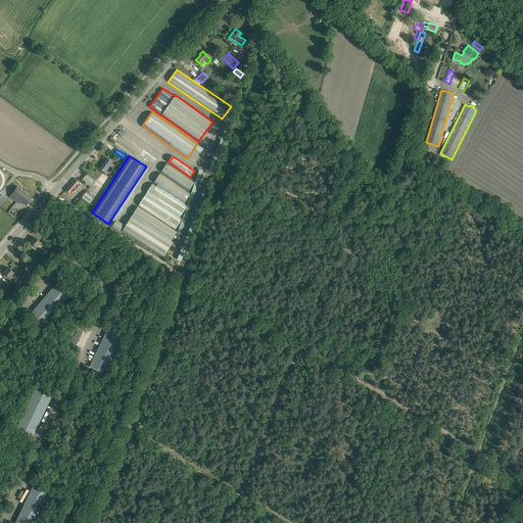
[(112,161),(111,160),(107,157),(100,168),(105,172),(112,161)]
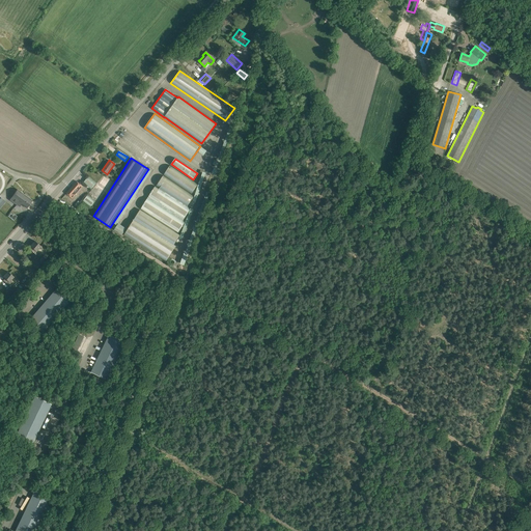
[(198,185),(170,166),(164,174),(192,193),(193,192),(195,193),(198,189),(196,187),(198,185)]
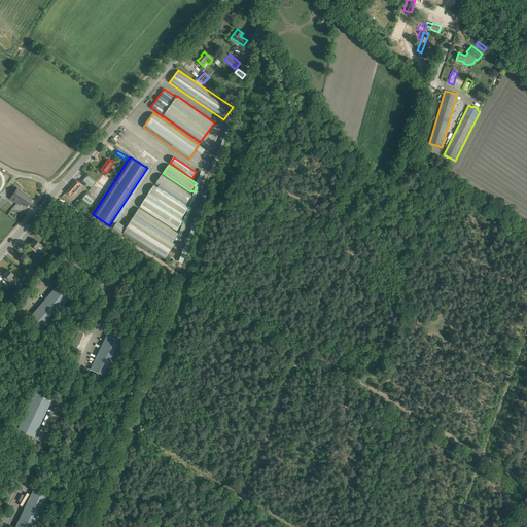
[(88,175),(82,181),(90,188),(96,182),(88,175)]
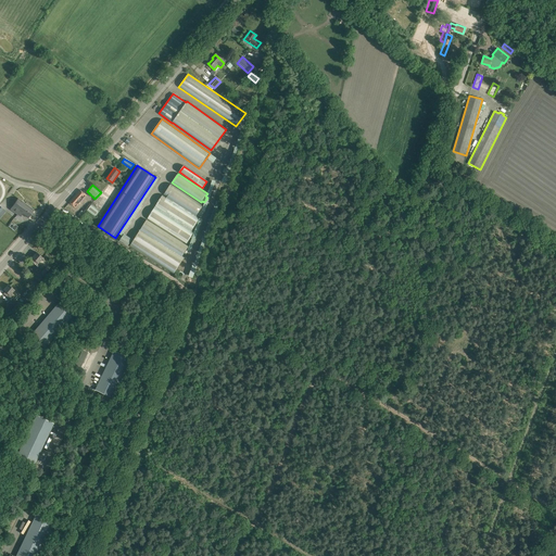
[(202,206),(171,185),(155,206),(192,230),(200,219),(197,217),(197,216),(196,215),(202,206)]
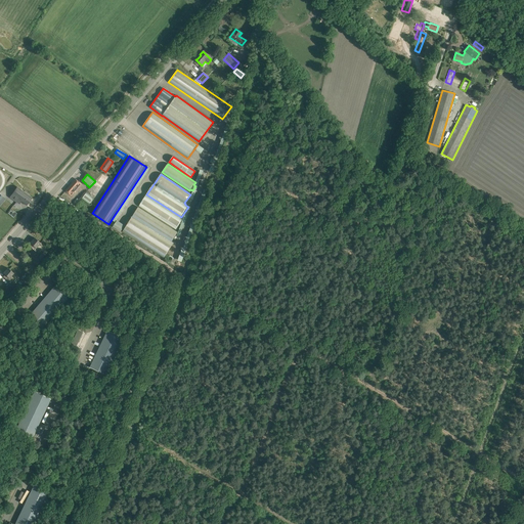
[(71,195),(81,183),(76,179),(66,190),(71,195)]
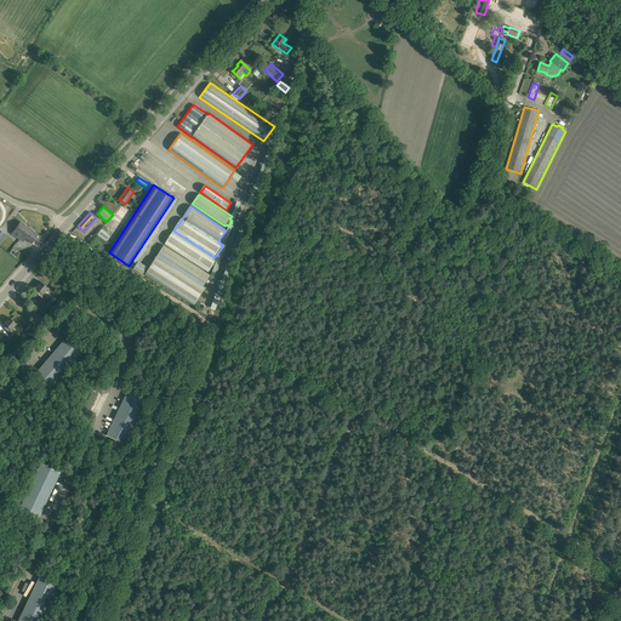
[(29,228),(20,222),(12,233),(20,239),(22,235),(23,237),(29,228)]
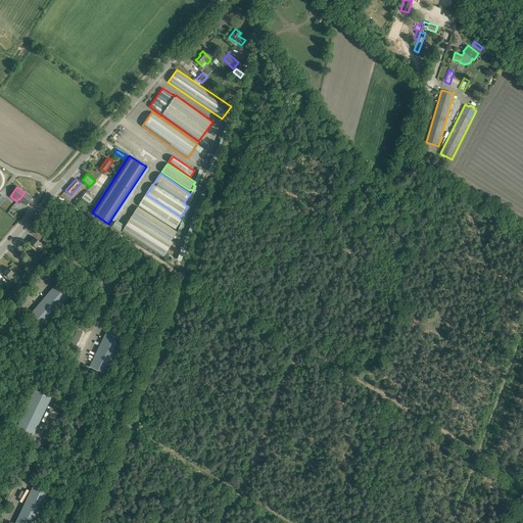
[(18,198),(16,201),(19,203),(21,201),(27,205),(32,197),(25,192),(19,199),(18,198)]
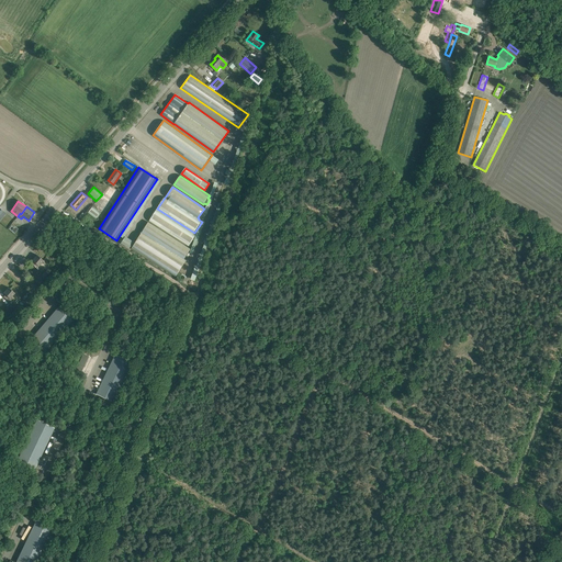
[(100,212),(97,210),(92,206),(88,213),(97,218),(100,213),(100,212)]
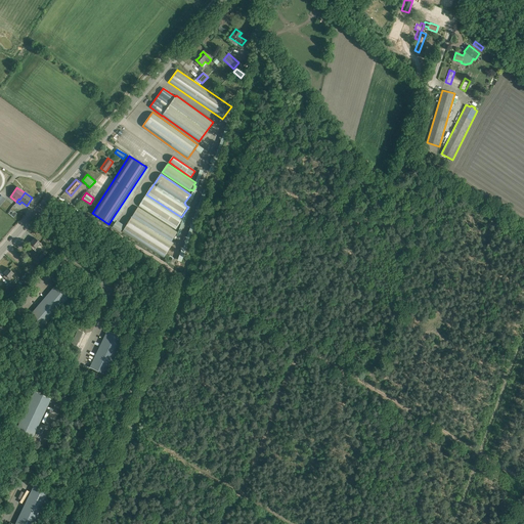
[(180,218),(145,194),(123,230),(166,256),(174,243),(172,241),(178,231),(176,230),(183,220),(180,218)]
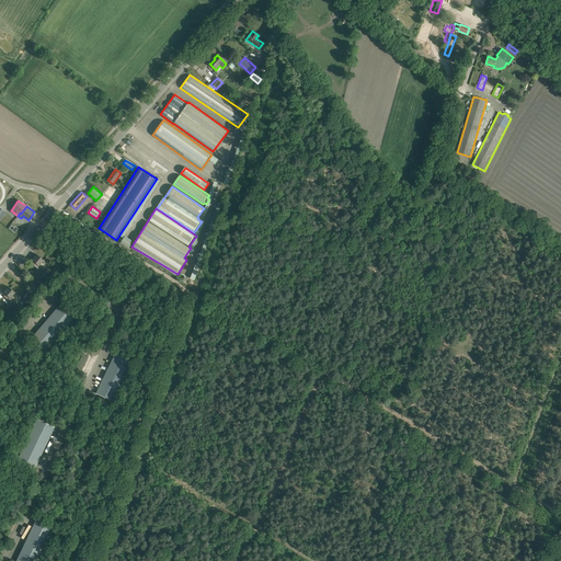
[(121,242),(129,248),(134,241),(125,236),(121,242)]
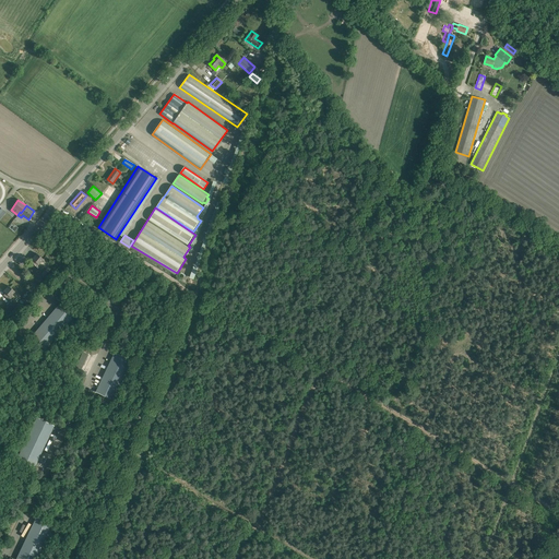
[(43,259),(40,257),(37,253),(32,259),(34,261),(32,263),(38,269),(42,264),(39,263),(43,259)]
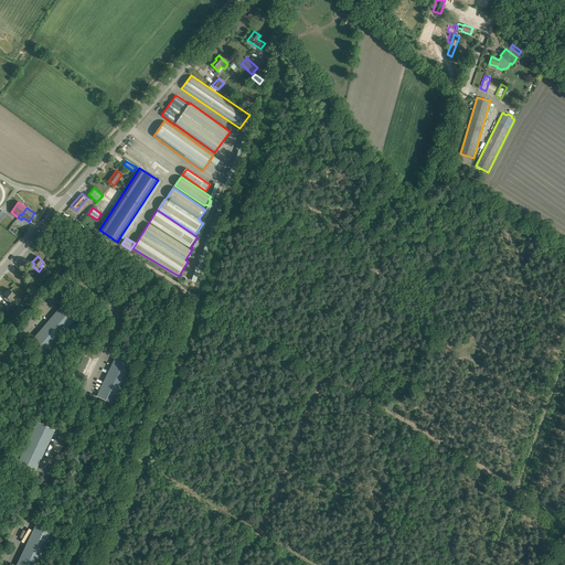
[(190,280),(195,283),(200,268),(194,267),(190,280)]
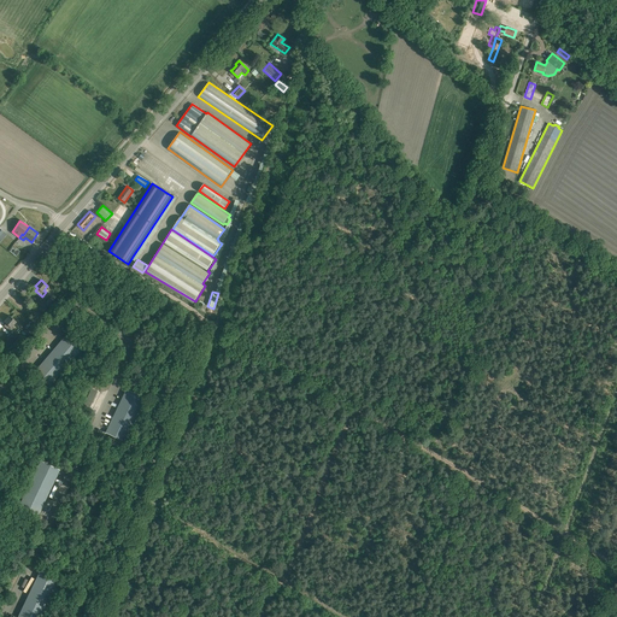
[(16,322),(13,319),(10,316),(4,322),(6,323),(4,325),(10,331),(15,328),(12,325),(16,322)]
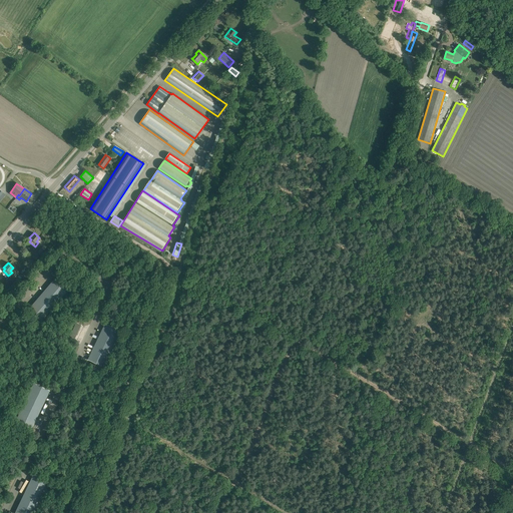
[(9,289),(12,292),(21,282),(19,281),(21,279),(18,277),(15,281),(16,281),(11,286),(7,283),(5,286),(8,289),(9,289)]
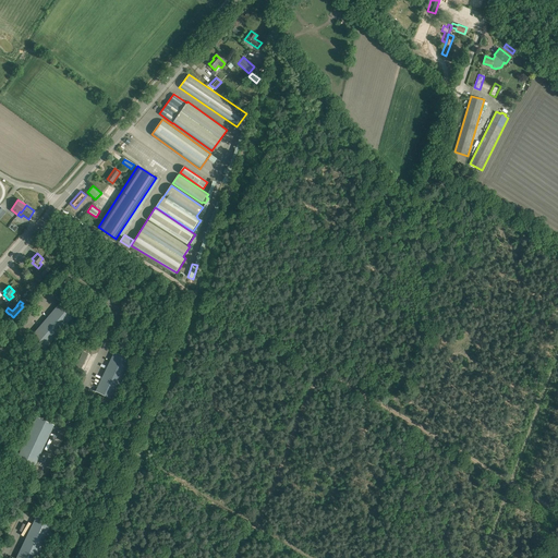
[(74,315),(59,303),(31,337),(45,349),(74,315)]
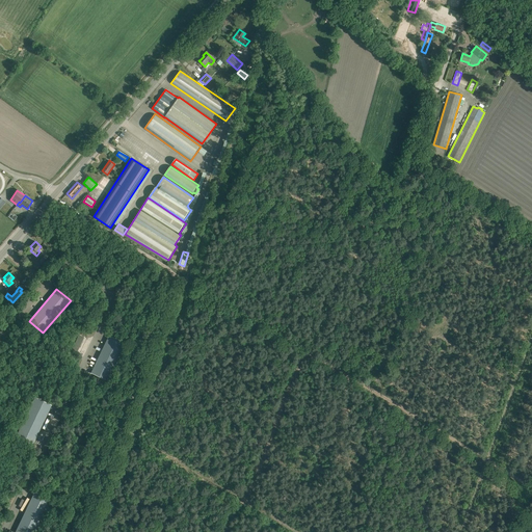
[(78,351),(84,338),(84,337),(79,335),(72,349),(78,351)]
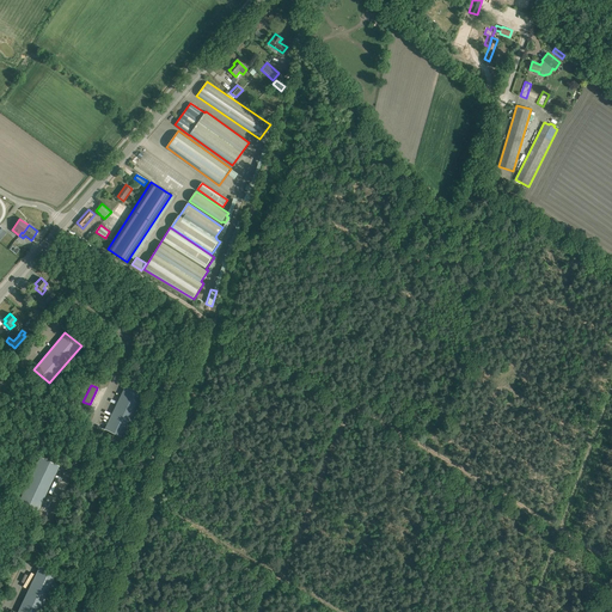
[(124,438),(145,395),(126,385),(105,429),(124,438)]
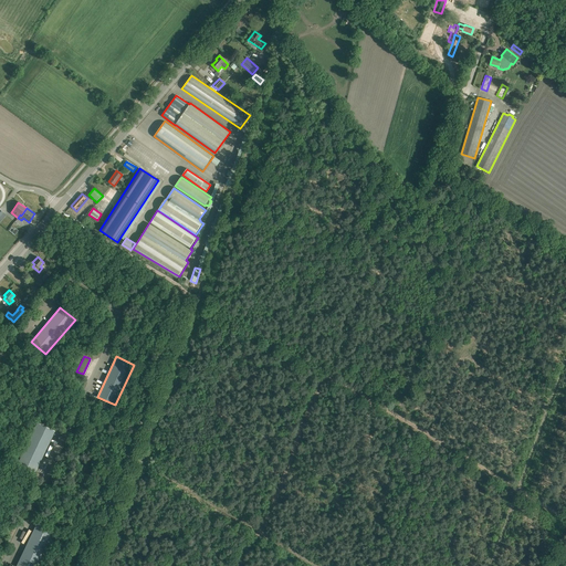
[(35,472),(55,431),(38,422),(18,463),(35,472)]
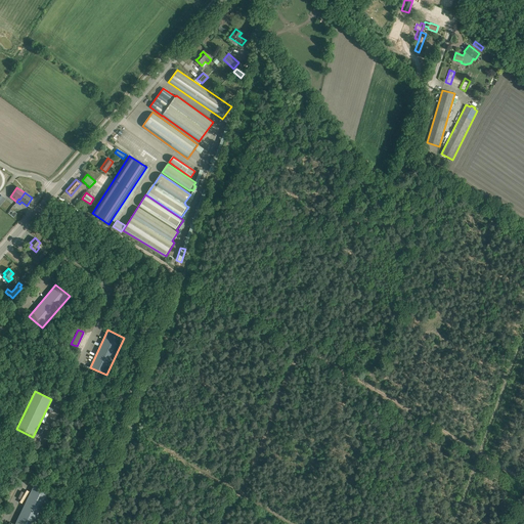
[(28,485),(22,497),(25,499),(31,486),(28,485)]
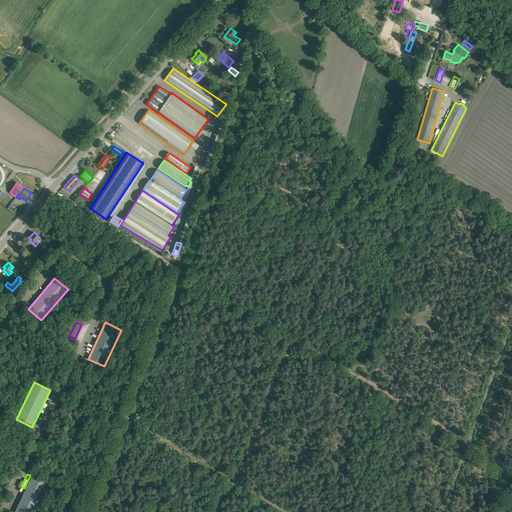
[(34,511),(48,483),(32,475),(14,511),(34,511)]
